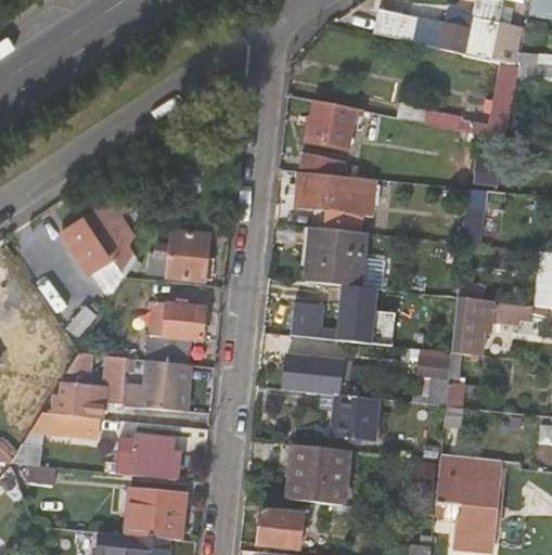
[(551,0),(530,0),(530,14),(551,15),(551,0)]
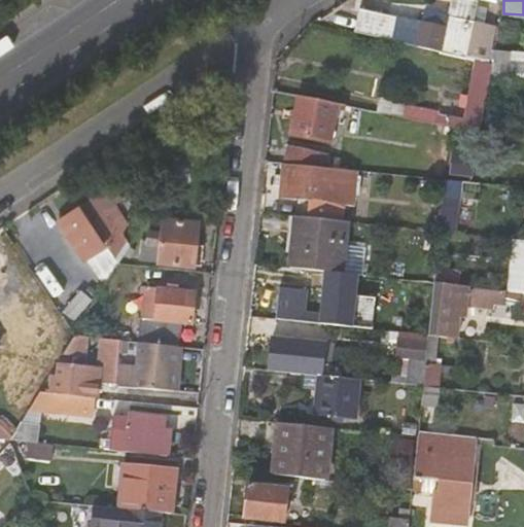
[(474,60),(490,63),(493,42),(474,38),(477,22),(450,15),(447,29),(442,53),(474,60)]
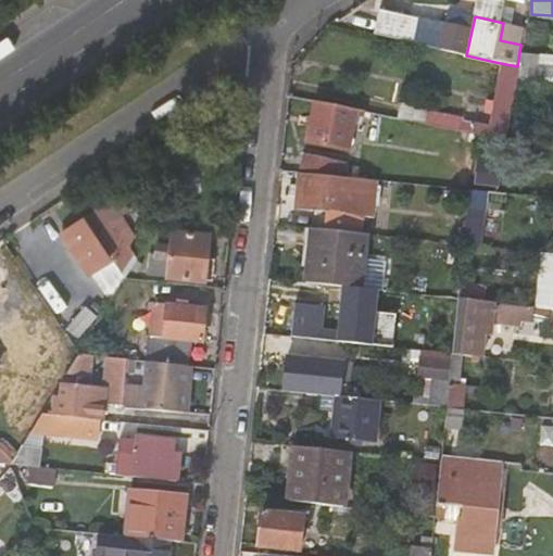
[(382,37),(441,50),(445,33),(386,20),(382,37)]
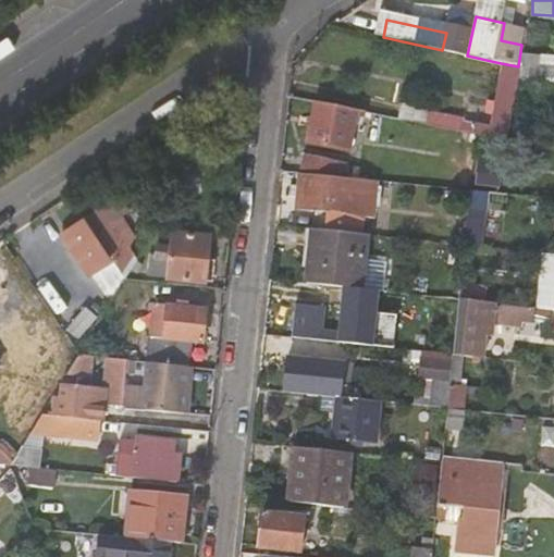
[(446,33),(442,50),(467,56),(472,31),(448,25),(446,33)]
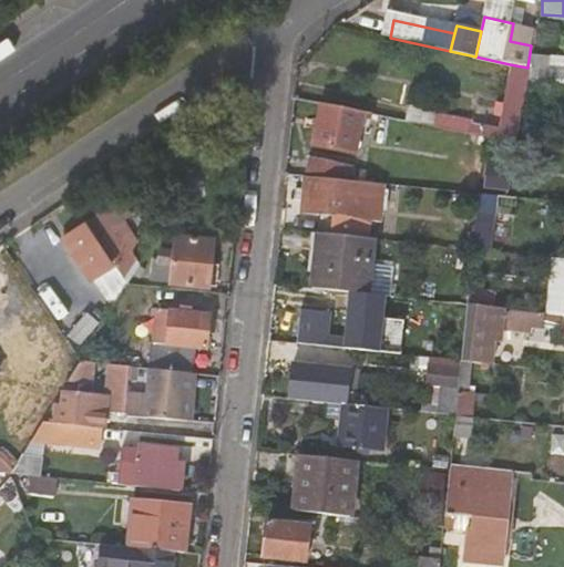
[(552,54),(535,51),(531,76),(539,79),(541,70),(549,71),(552,54)]
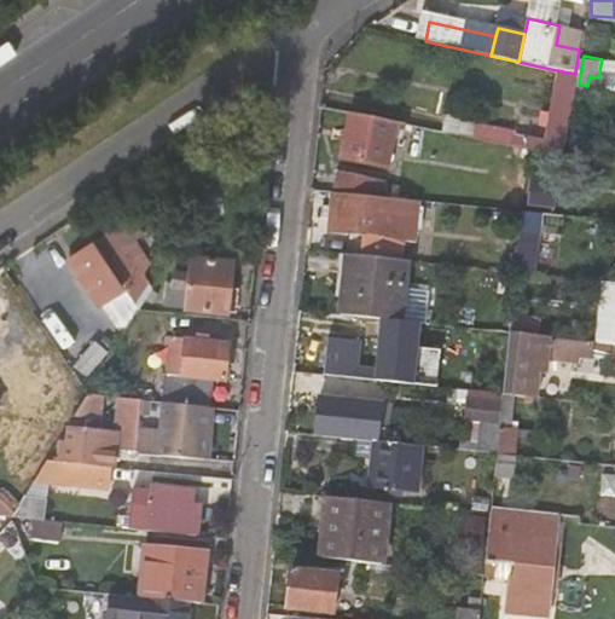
[(575,74),(556,70),(544,137),(520,132),(517,145),(524,146),(560,154),(567,113),(572,88),(575,74)]
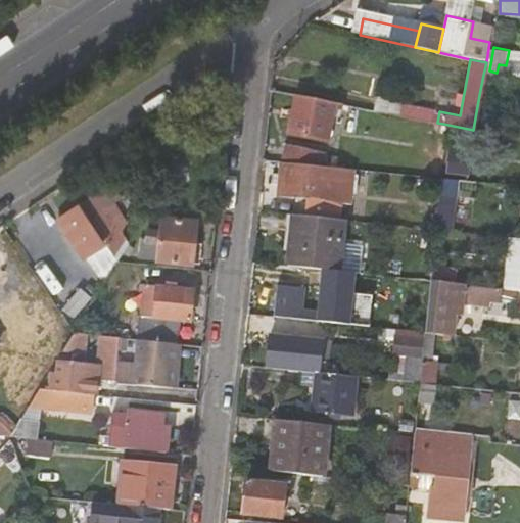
[(343,103),(297,94),(294,110),(292,121),(289,135),(326,142),(333,108),(341,110),(343,103)]
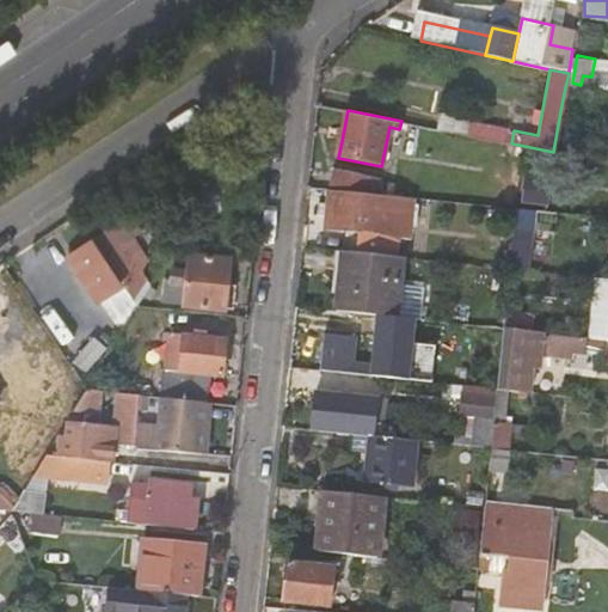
[(333,140),(342,141),(344,129),(336,127),(333,140)]
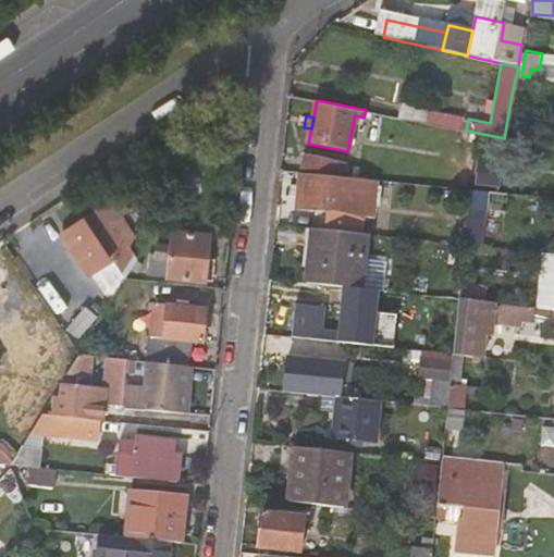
[(302,172),(343,177),(345,164),(305,157),(302,172)]
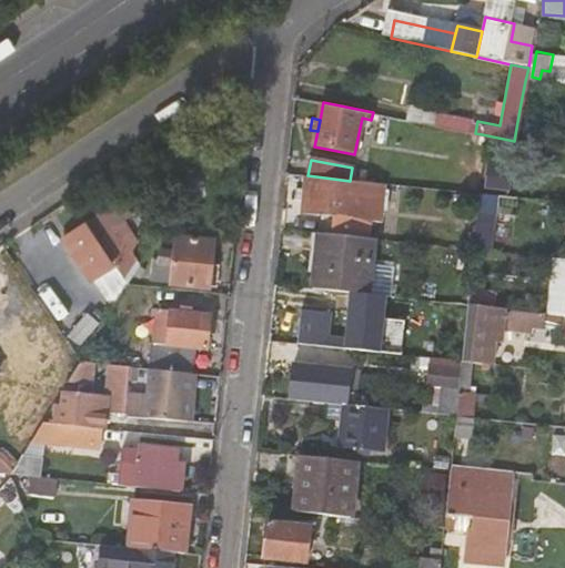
[(336,233),(372,237),(374,220),(356,219),(361,182),(350,181),(308,175),(306,188),(304,199),(303,213),(338,216),(336,233)]
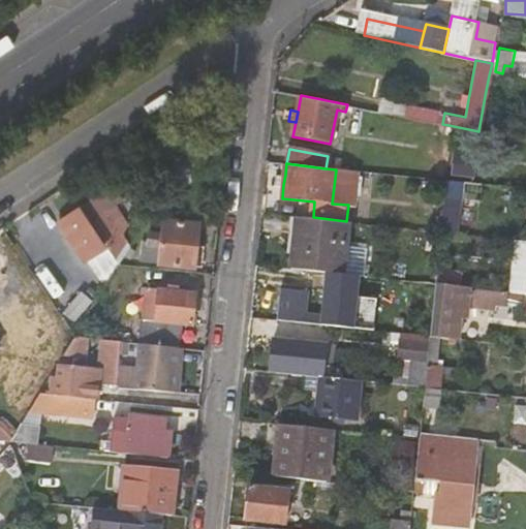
[(464,183),(443,181),(438,231),(457,234),(460,199),(463,199),(464,183)]
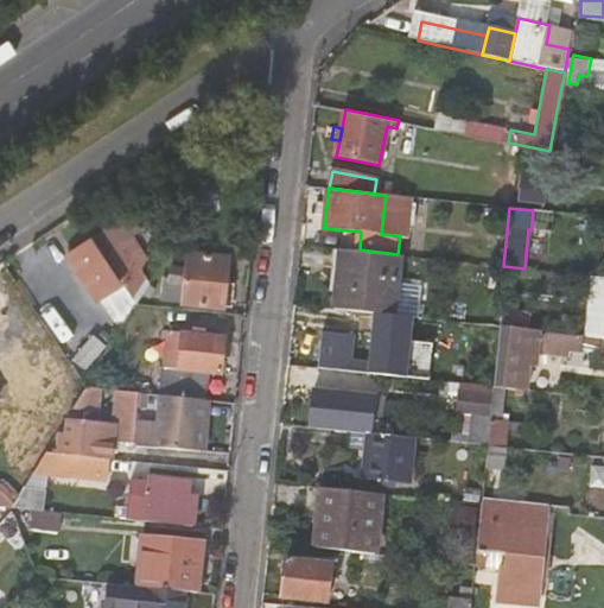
[(120,216),(112,222),(122,240),(132,234),(120,216)]
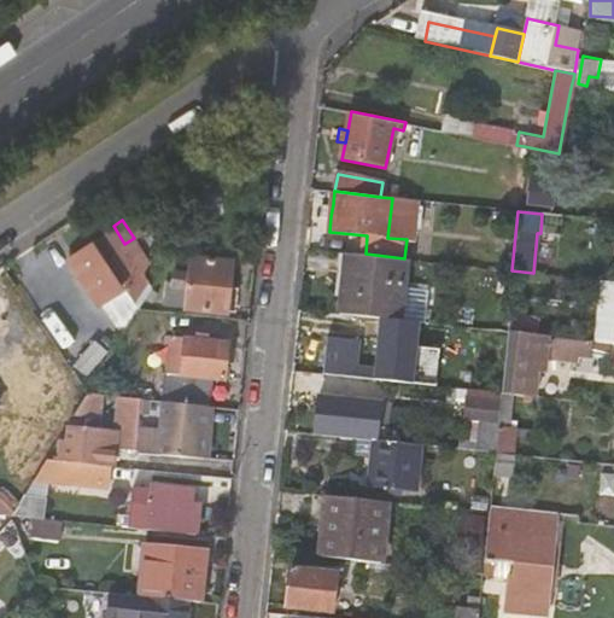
[(93,240),(124,286),(139,307),(152,284),(150,280),(150,260),(134,238),(124,244),(113,226),(93,240)]
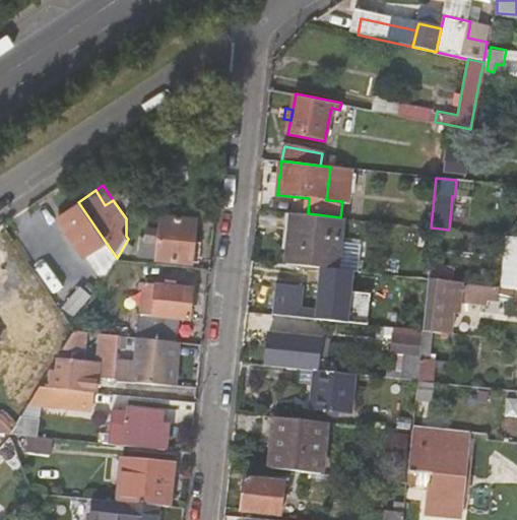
[(105,241),(78,202),(57,216),(83,255),(105,241)]
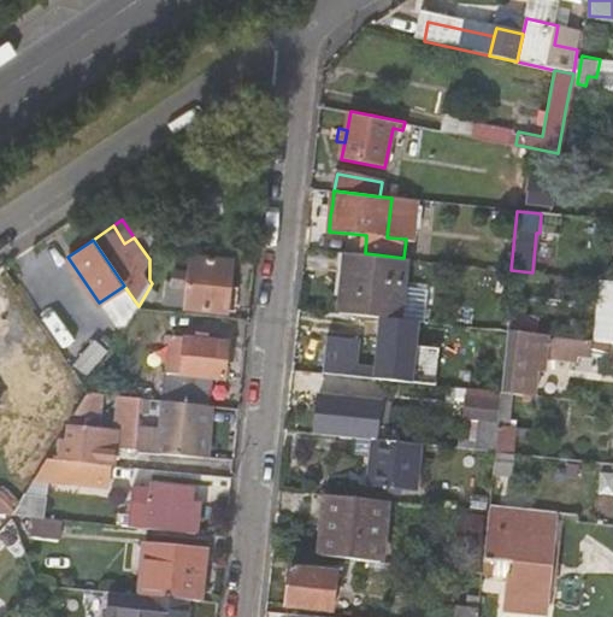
[(365,253),(352,252),(346,312),(363,315),(406,319),(412,259),(404,258),(365,253)]
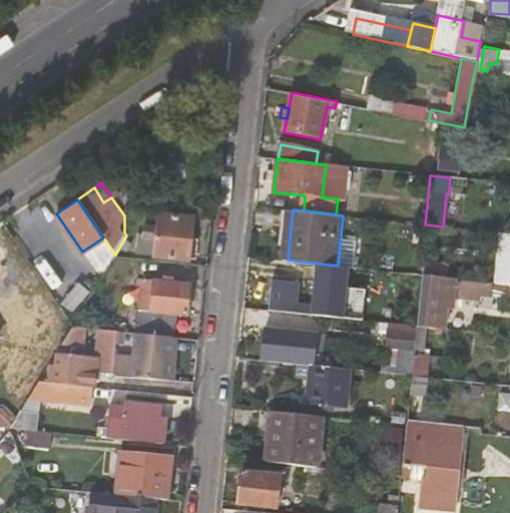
[(154,253),(196,258),(197,238),(190,237),(192,214),(159,211),(154,253)]
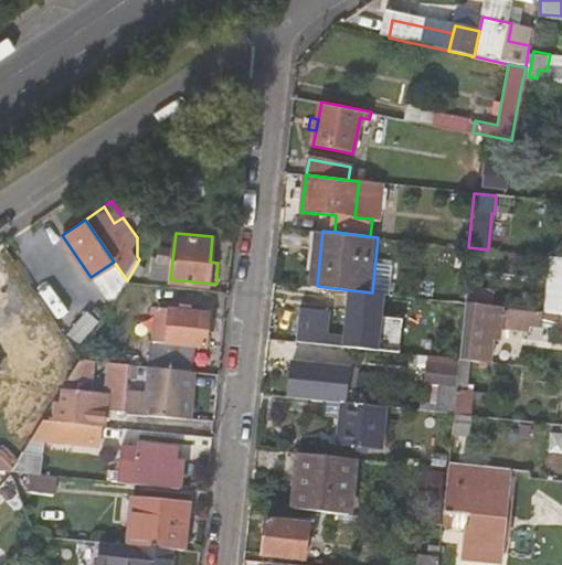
[(317,286),(300,285),(299,300),(315,301),(317,286)]
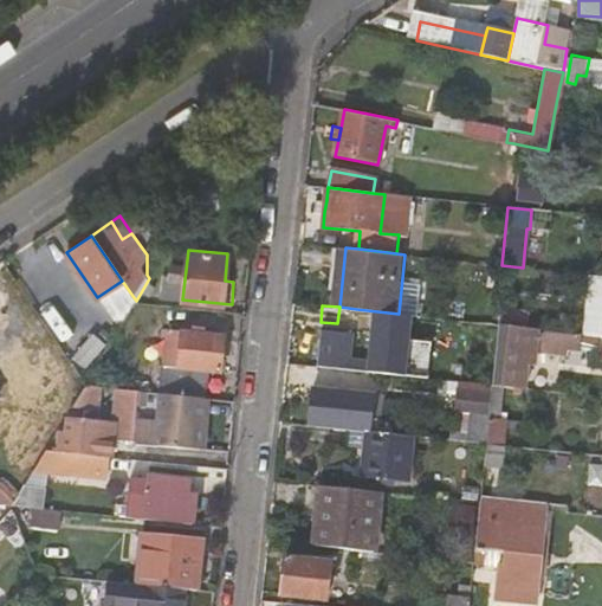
[(356,309),(340,307),(337,323),(354,326),(356,309)]
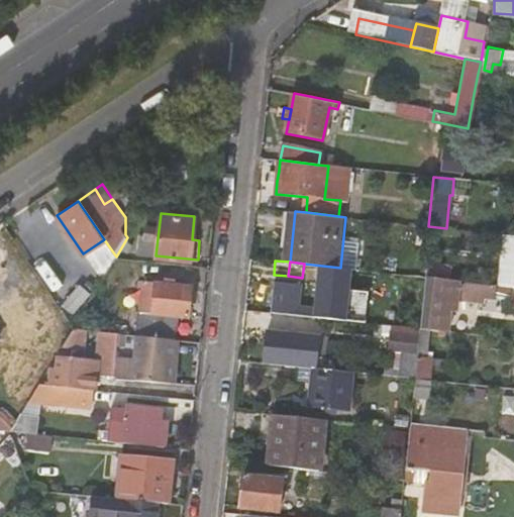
[(423,276),(418,326),(430,328),(437,328),(440,302),(445,298),(465,300),(472,294),(479,295),(481,282),(442,278),(423,276)]
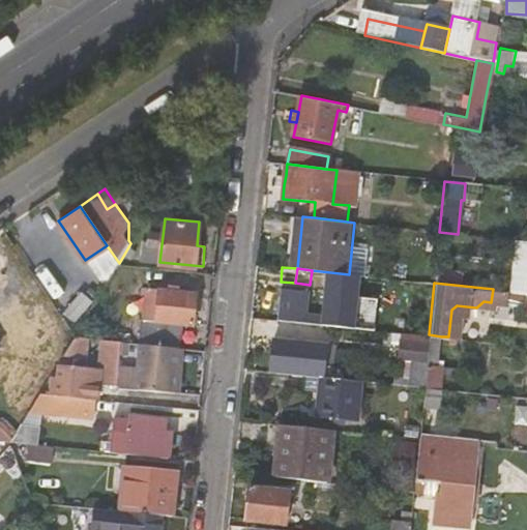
[(317,322),(318,310),(308,310),(309,289),(279,288),(276,320),(317,322)]
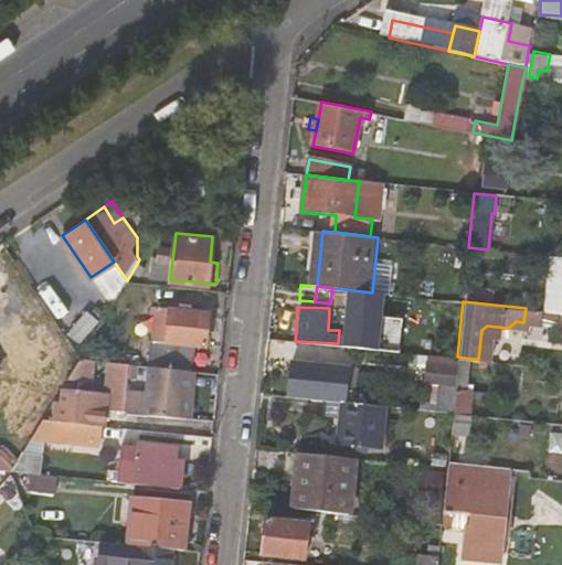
[(148,365),(190,370),(192,370),(194,345),(204,347),(207,312),(152,308),(148,365)]
